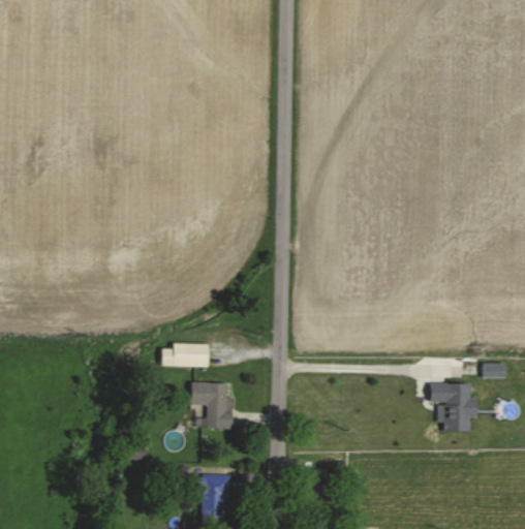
[(162,348),(161,366),(210,367),(210,343),(173,342),(173,348),(162,348)]
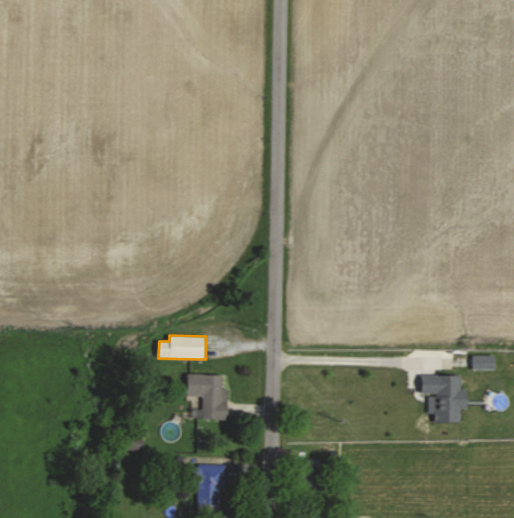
[(473,369),(496,369),(496,355),(473,355),(473,369)]
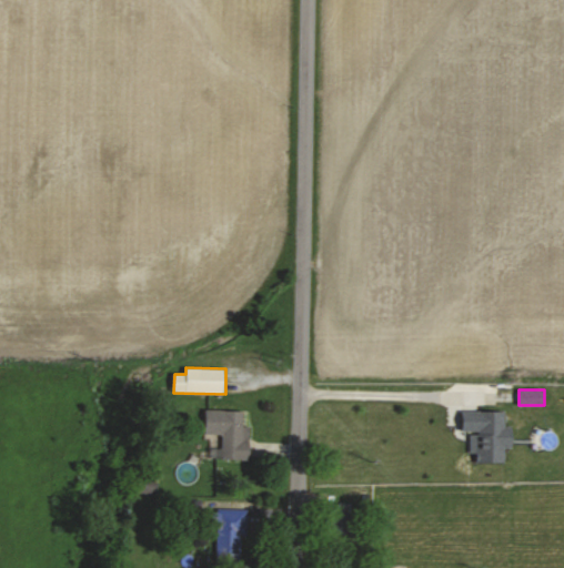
[(247,412),(207,411),(205,434),(224,435),(223,459),(247,460),(247,438),(253,438),(254,426),(245,426),(247,412)]
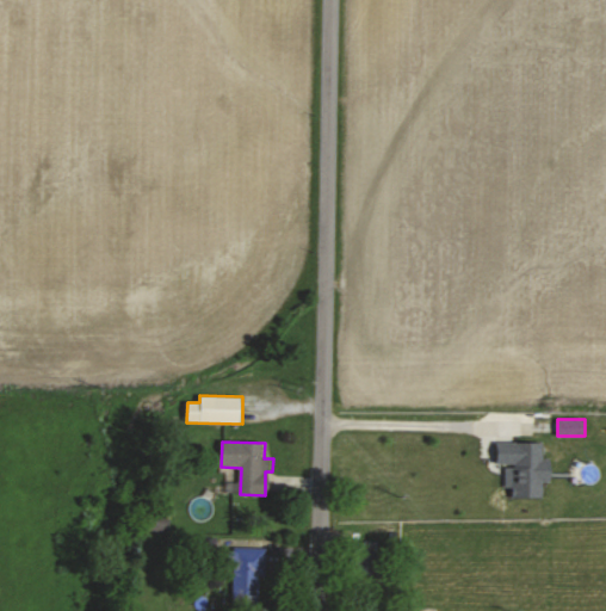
[(544,443),(496,443),(496,463),(506,463),(506,487),(513,487),(513,498),(544,498),(544,481),(550,481),(550,458),(544,458),(544,443)]
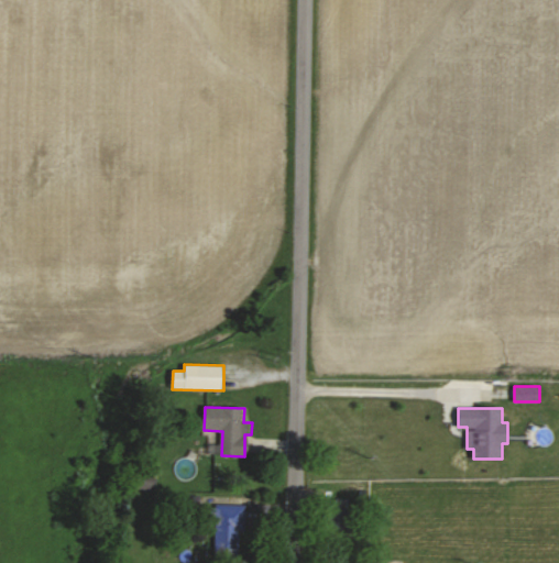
[(211,506),(210,528),(218,528),(217,551),(244,551),(245,507),(211,506)]
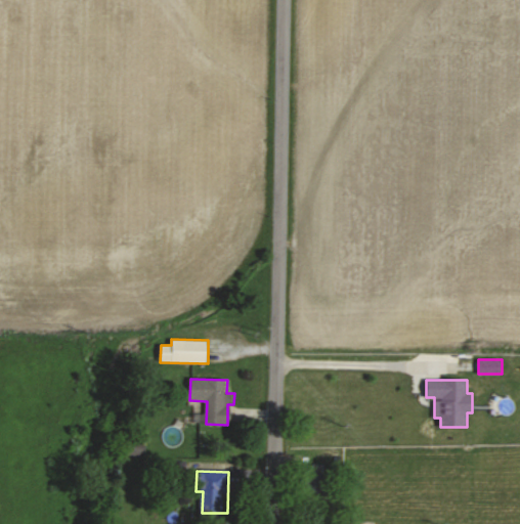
All buildings are outlined.
